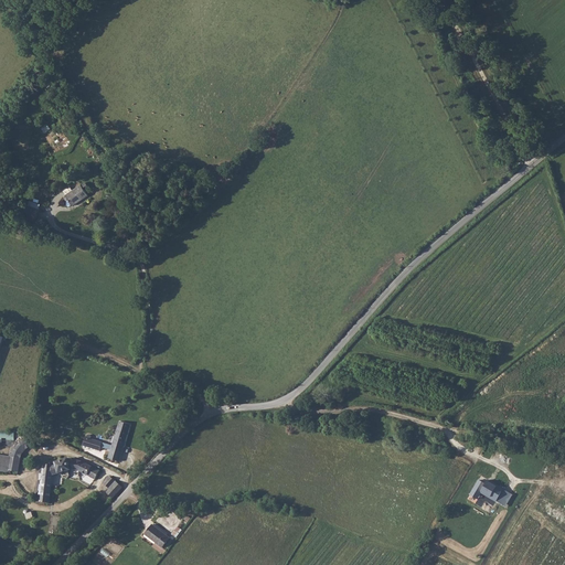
[(85,181),(73,190),(71,187),(63,191),(73,205),(89,195),(85,190),(89,187),(85,181)]
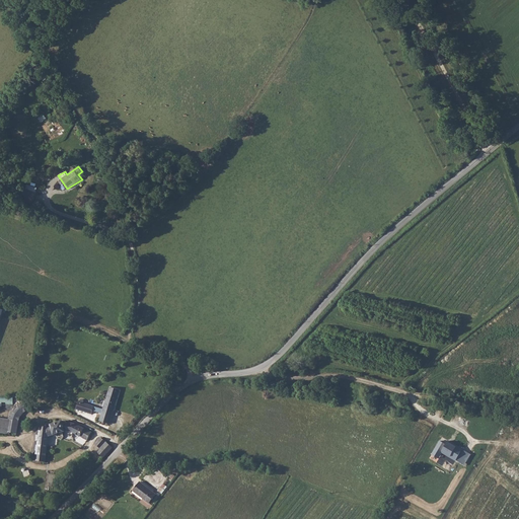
[(36,192),(25,189),(25,190),(20,189),(18,196),(22,198),(22,200),(33,203),(36,192)]
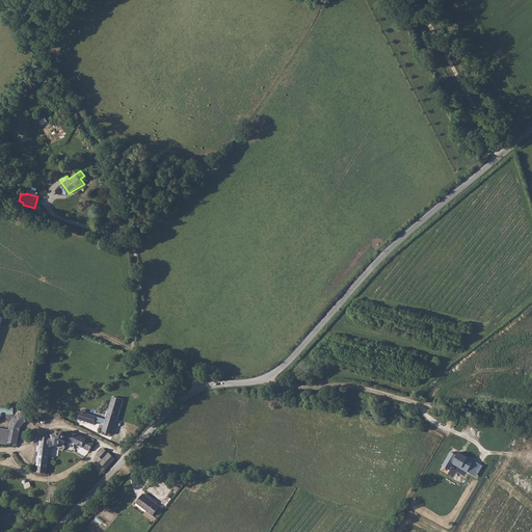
[(129,389),(117,386),(107,423),(118,426),(129,389)]
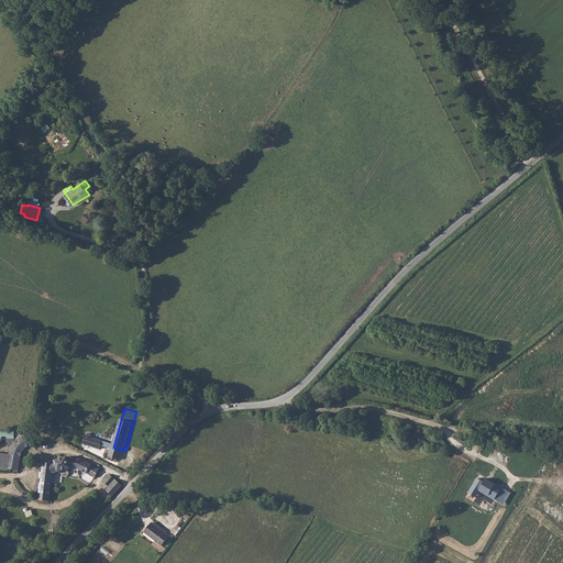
[(0,430),(0,441),(2,442),(3,438),(15,439),(15,432),(0,430)]
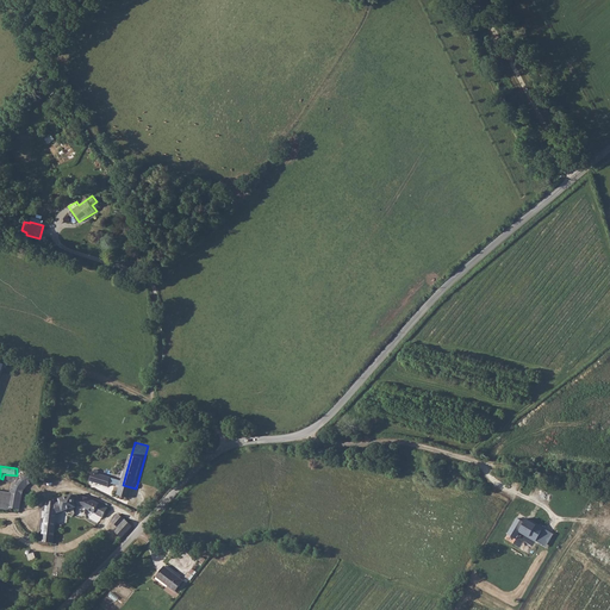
[(88,479),(109,485),(111,475),(92,471),(89,478),(88,479)]
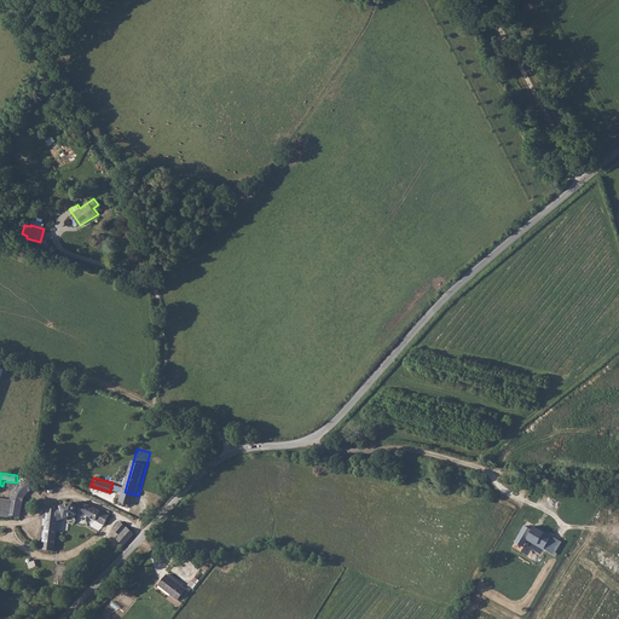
[(24,490),(15,489),(12,499),(23,503),(24,490)]
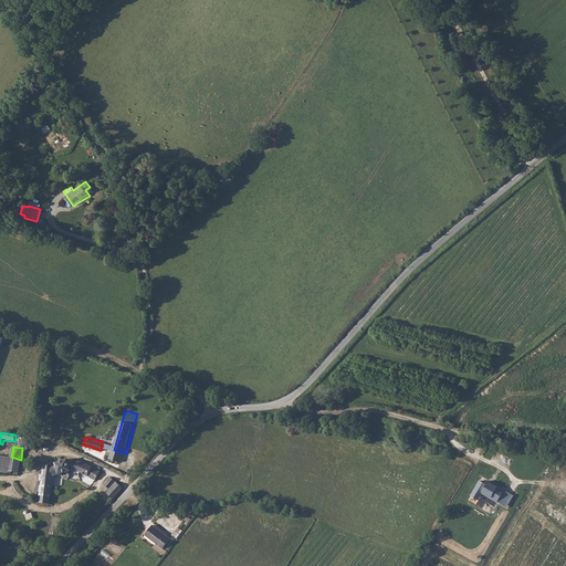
[(21,460),(11,457),(11,458),(9,457),(7,471),(19,473),(21,460)]
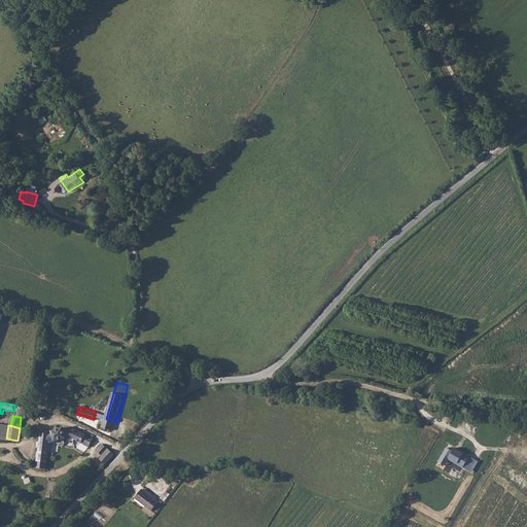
[(49,444),(67,438),(64,429),(53,432),(53,434),(48,435),(47,434),(40,436),(37,467),(37,469),(46,470),(49,444)]
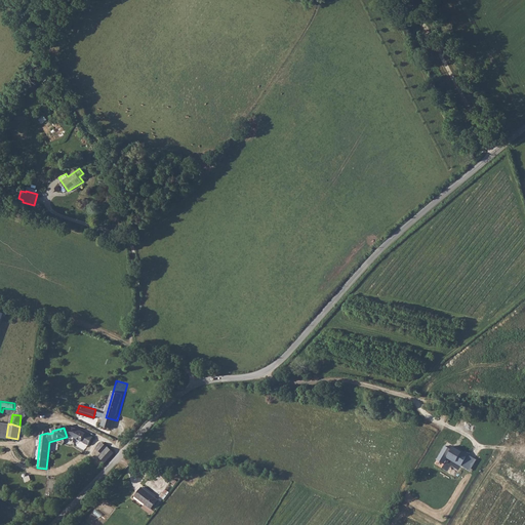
[(72,437),(92,442),(94,435),(73,429),(64,428),(67,437),(72,437)]
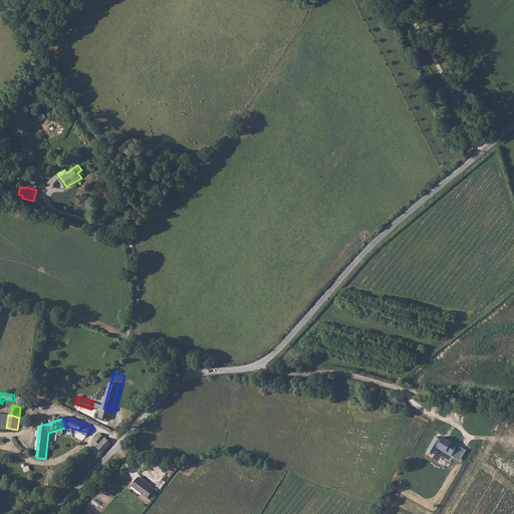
[(103,453),(112,443),(100,432),(93,439),(99,445),(97,448),(103,453)]
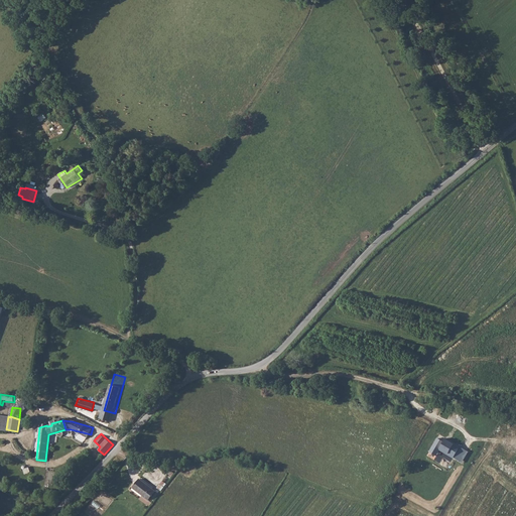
[(438,449),(462,463),(468,452),(445,438),(443,441),(437,437),(429,450),(435,455),(438,449)]
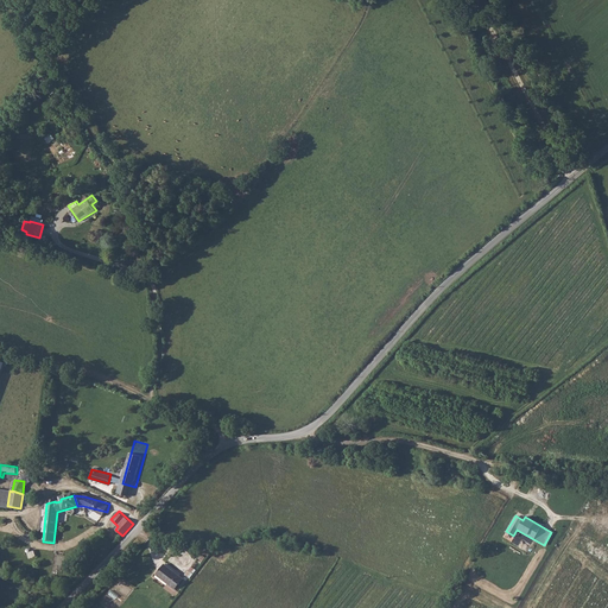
[(190,578),(197,570),(191,565),(185,574),(190,578)]
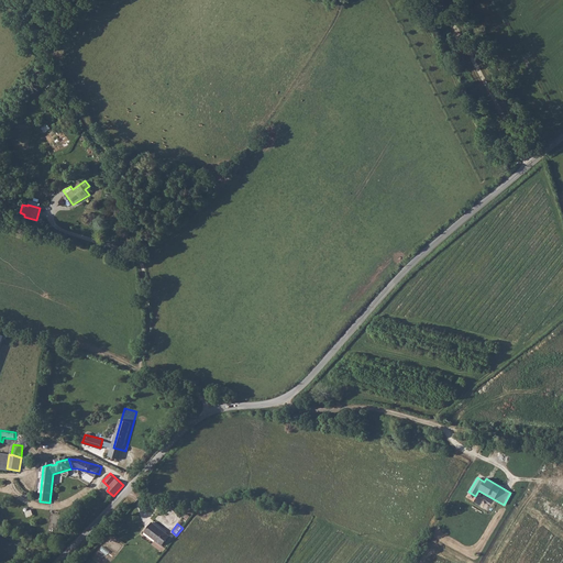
[(164,549),(172,539),(152,525),(144,534),(164,549)]
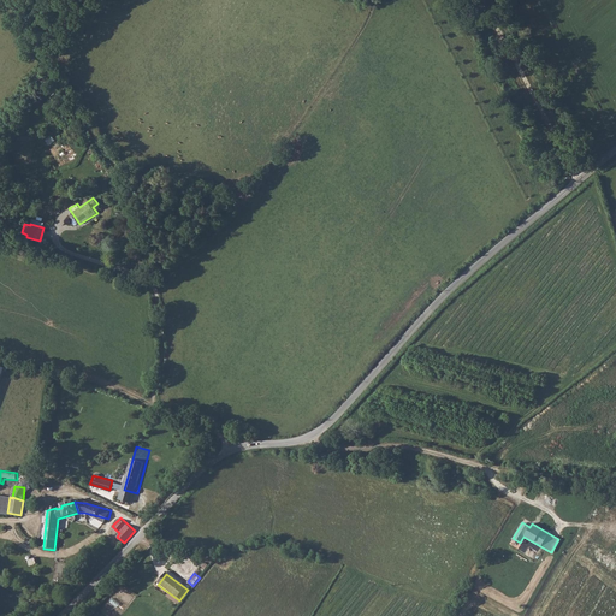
All buildings are outlined.
